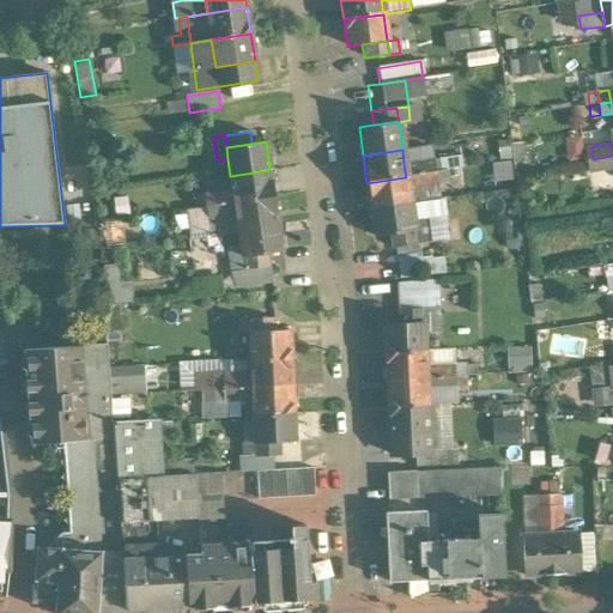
[(612,156),(593,159),(594,171),(612,168),(612,156)]
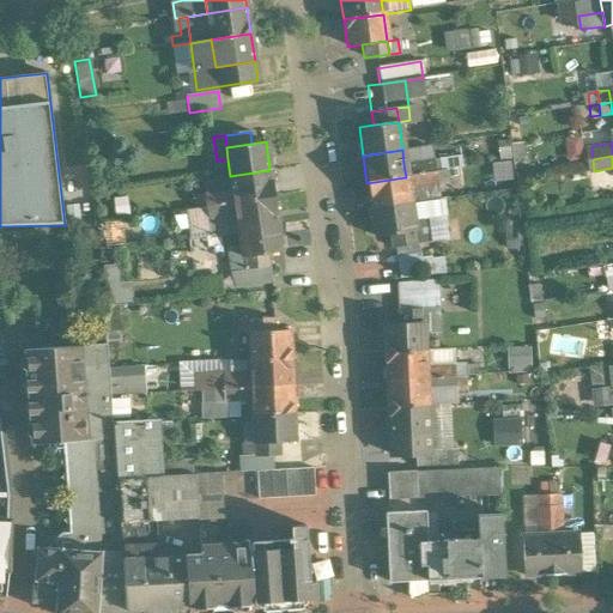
[(444,159),(431,161),(434,173),(445,170),(444,159)]
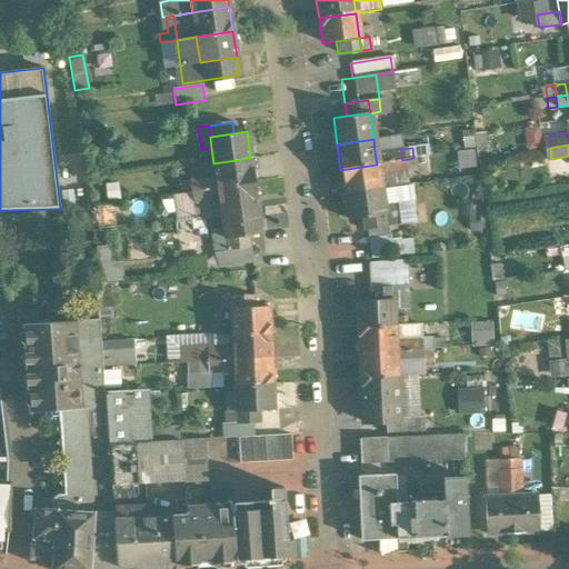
[(400,149),(375,152),(377,165),(402,160),(400,149)]
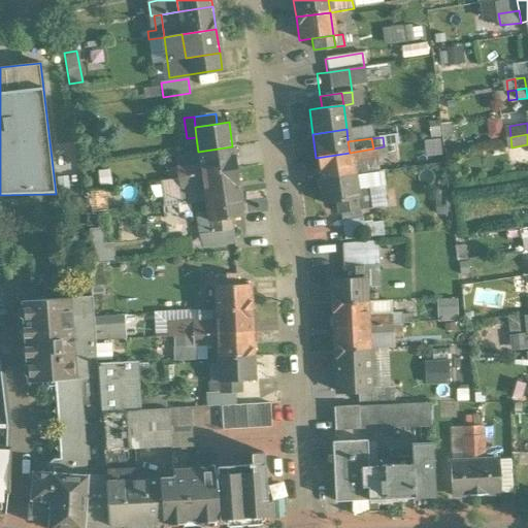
[(232,146),(198,152),(200,164),(203,185),(208,221),(229,219),(242,217),(232,146)]
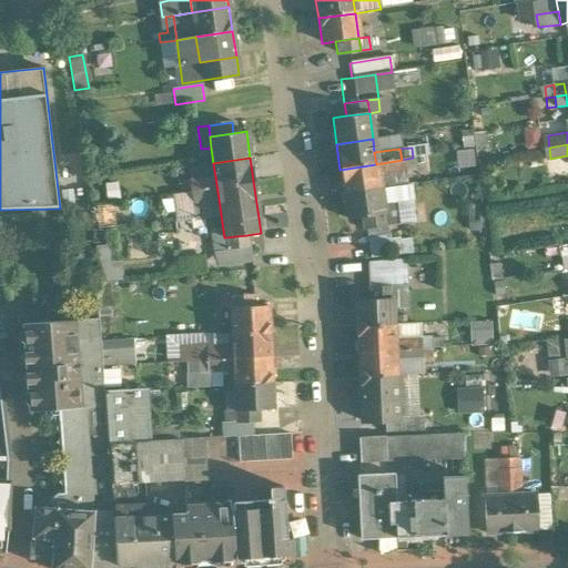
[(413,158),(402,160),(403,171),(415,169),(413,158)]
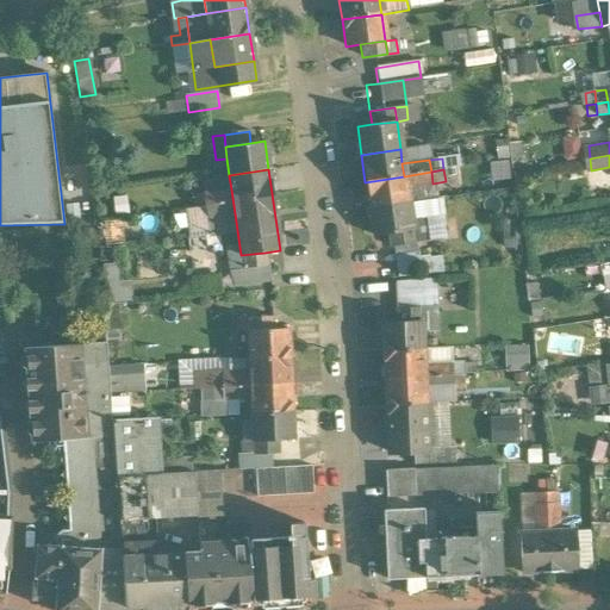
[(431,172),(404,176),(405,187),(433,184),(431,172)]
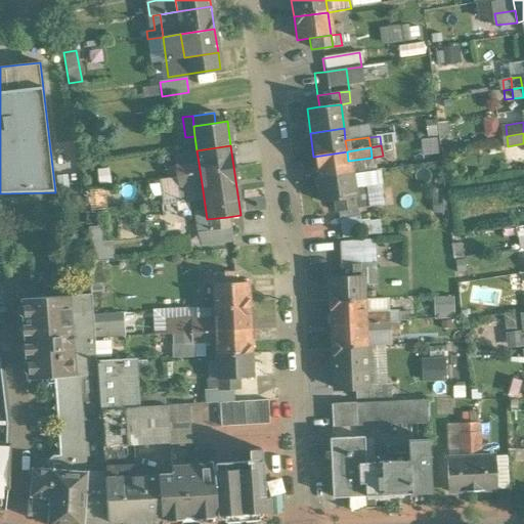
[(347,151),(313,157),(316,179),(350,174),(348,161),(347,151)]
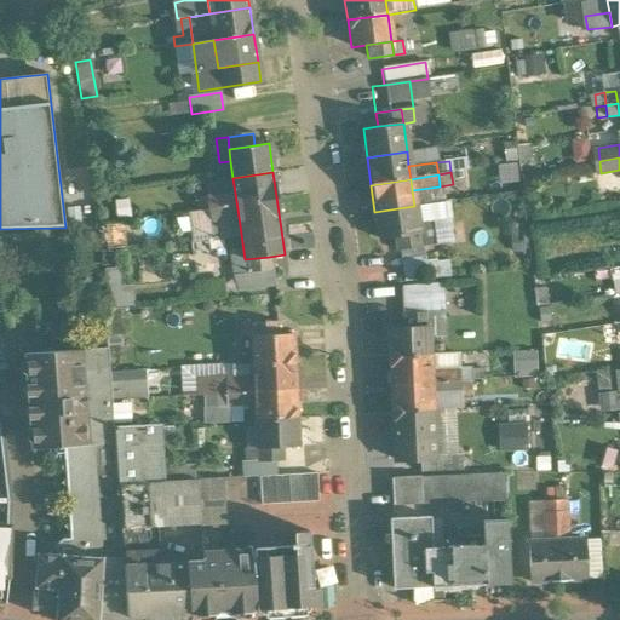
[(235,193),(207,196),(211,220),(239,217),(235,193)]
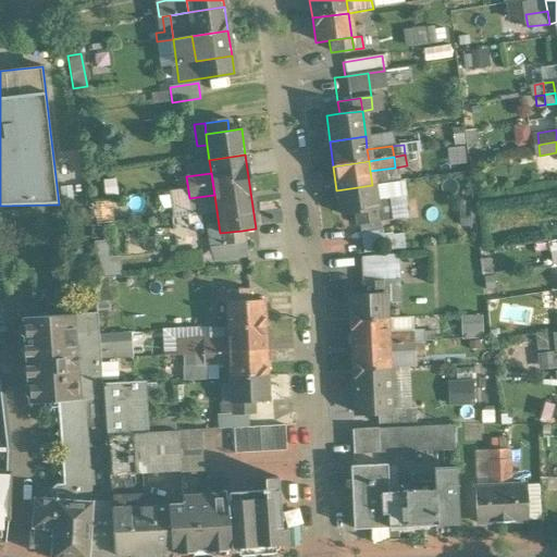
[(372,185),(336,190),(339,214),(353,212),(375,210),(374,200),(372,185)]
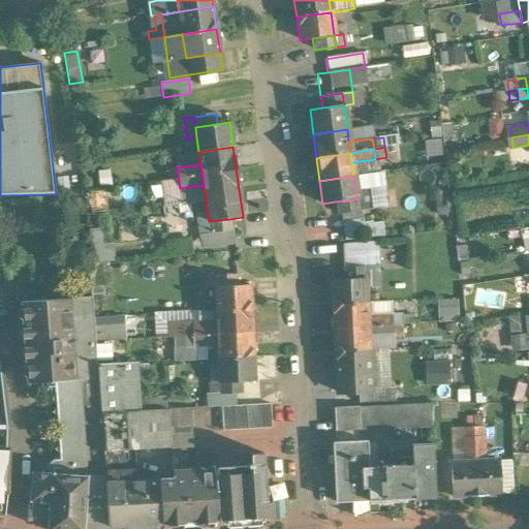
[(365,189),(355,190),(356,199),(366,197),(365,189)]
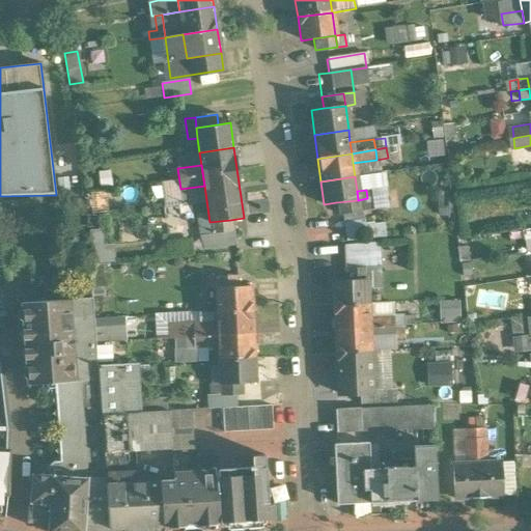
[(358,200),(336,202),(338,215),(369,211),(367,198),(358,200)]
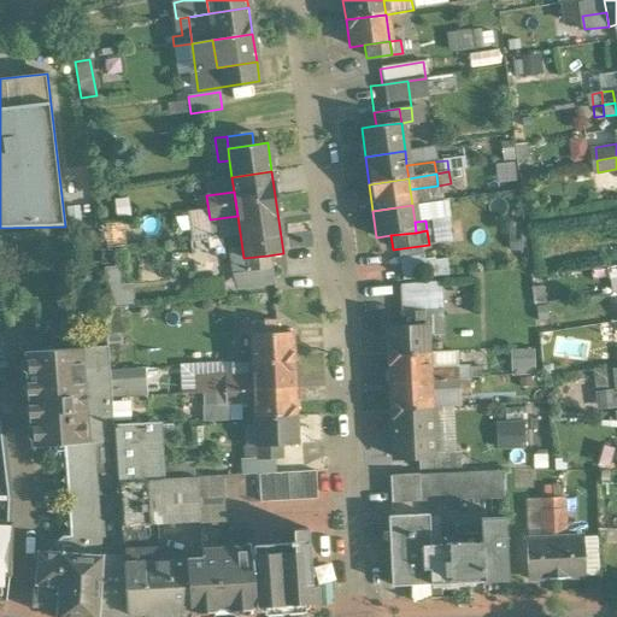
[(405,275),(438,274),(436,254),(405,256),(405,275)]
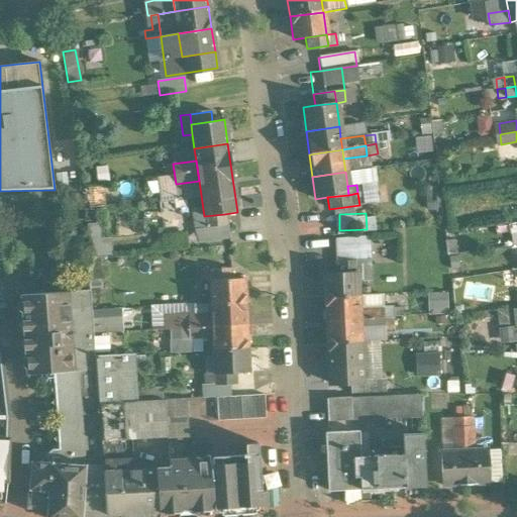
[(224,214),(204,216),(205,227),(226,224),(224,214)]
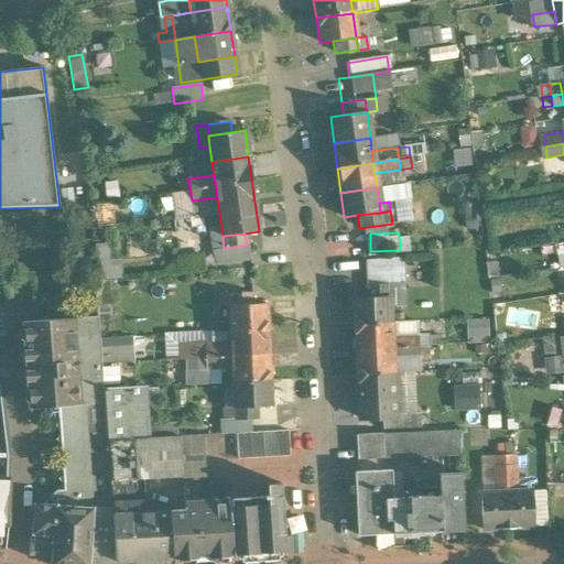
[(224,248),(223,236),(212,238),(214,249),(224,248)]
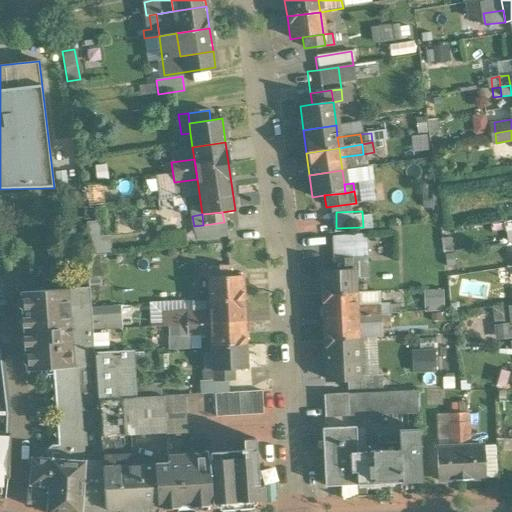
[(89,253),(113,251),(112,232),(103,233),(102,218),(87,219),(89,253)]
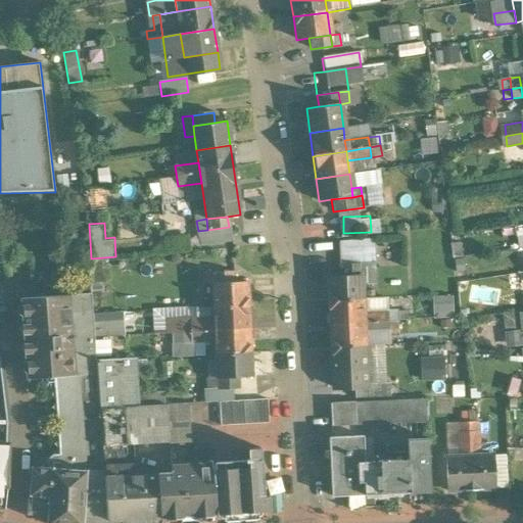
[(360,265),(338,266),(338,277),(360,276),(360,265)]
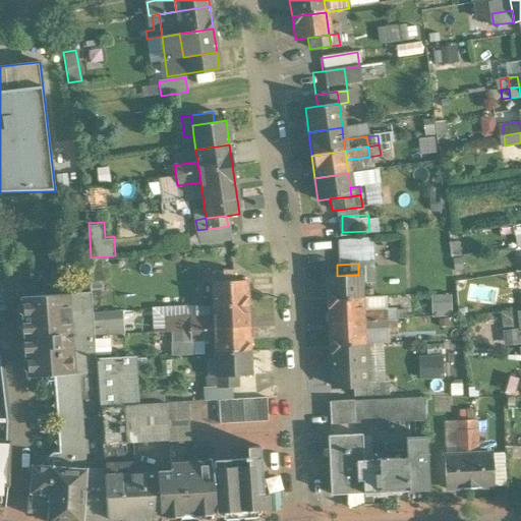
[(368,264),(358,264),(358,275),(359,284),(369,284),(368,264)]
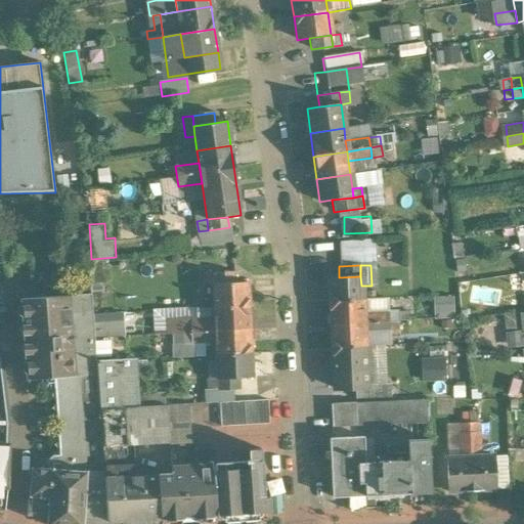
[(233,272),(213,273),(213,285),(234,284),(233,272)]
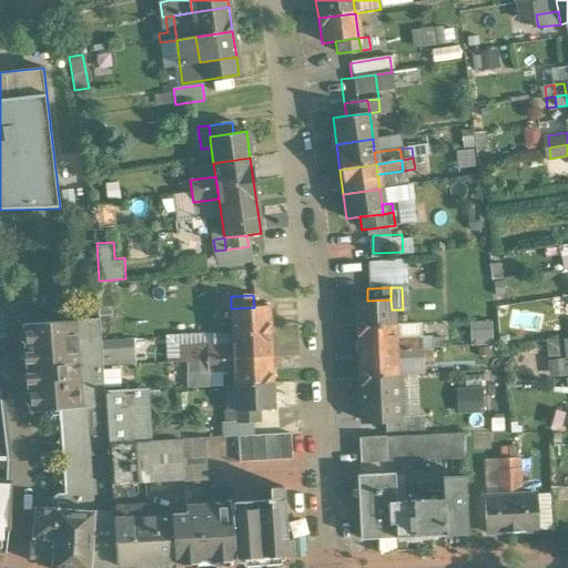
[(231,296),(220,297),(221,310),(231,308),(231,296)]
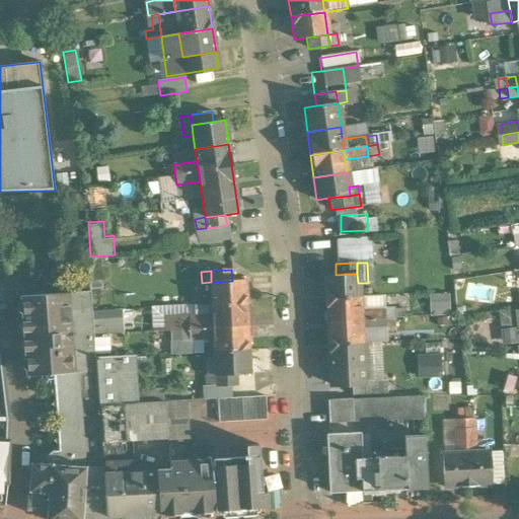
[(336,275),(324,276),(325,299),(359,298),(358,283),(357,274),(336,275)]
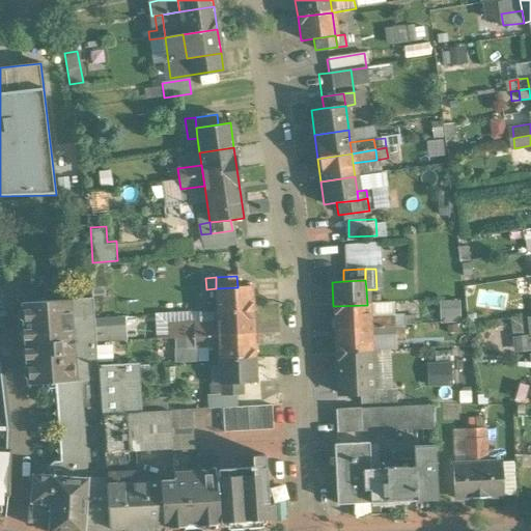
[(76,299),(21,303),(26,384),(54,382),(79,380),(98,379),(96,366),(91,281),(75,282),(76,299)]
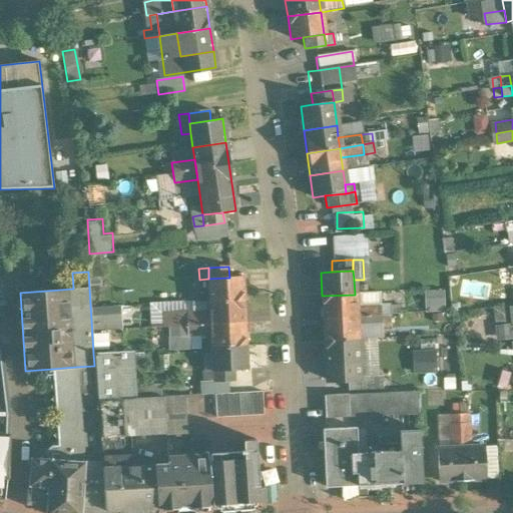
[(229,278),(208,279),(209,303),(242,301),(241,278),(229,278)]
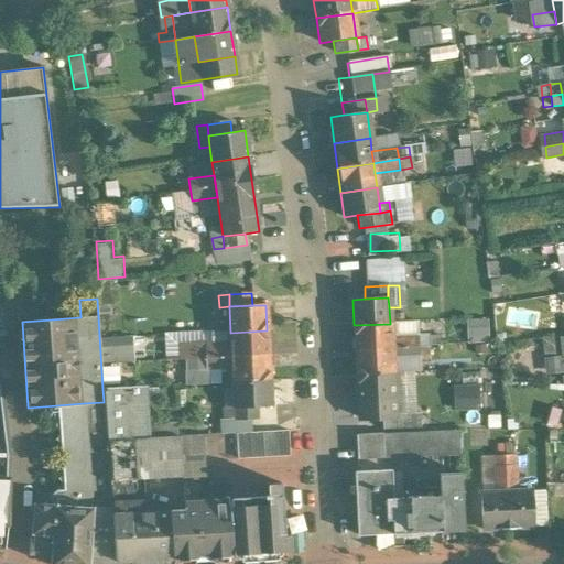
[(390,324),(354,325),(356,375),(392,373),(391,359),(390,337),(390,324)]
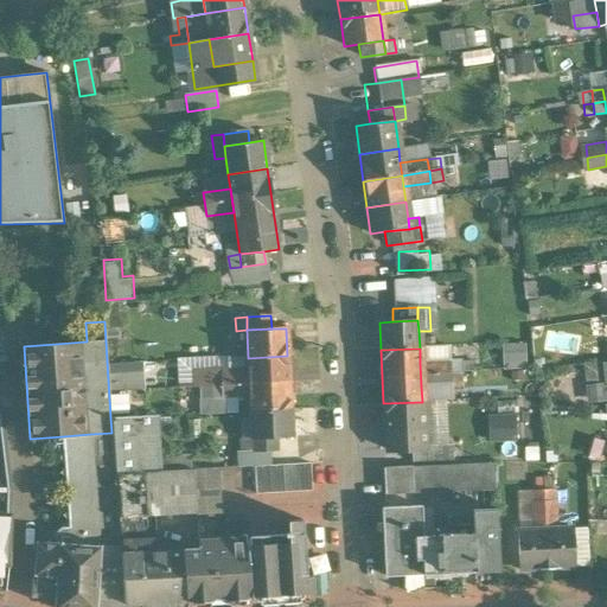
[(287,356),(248,358),(249,372),(249,384),(288,383),(288,369),(287,356)]
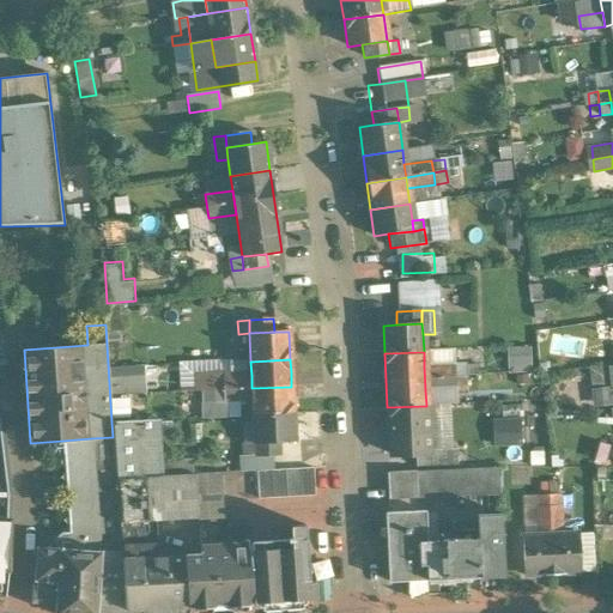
[(453,365),(424,366),(425,390),(454,389),(453,365)]
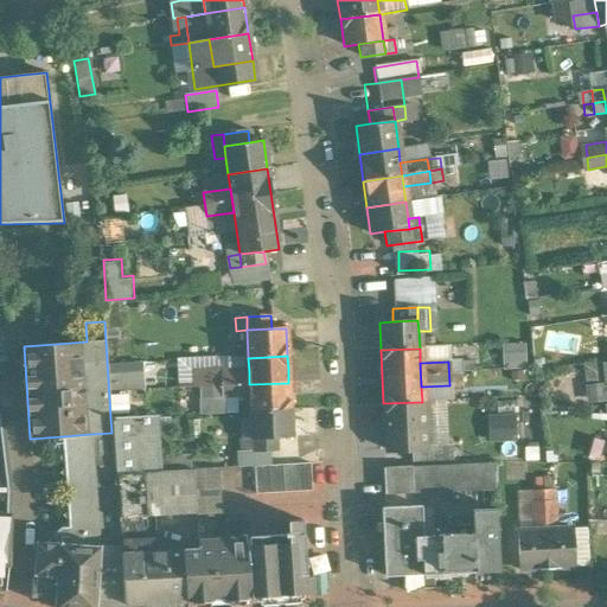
[(249,372),(221,374),(221,387),(249,384),(249,372)]
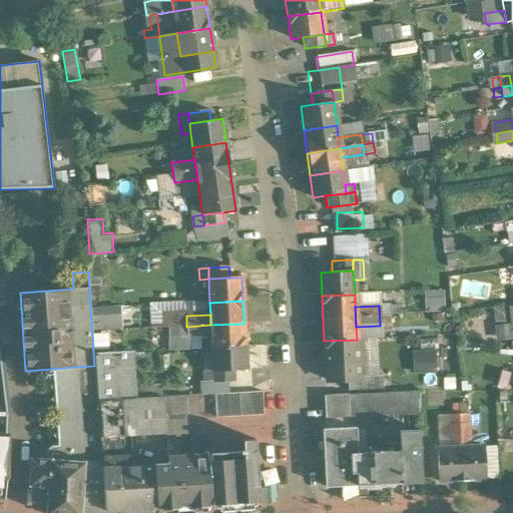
[(186,316),(177,317),(178,327),(186,327),(186,316)]
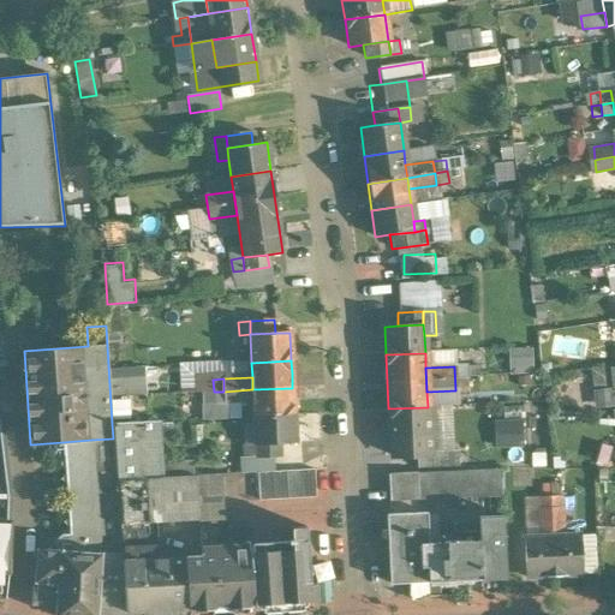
[(213,380),(196,380),(197,393),(214,392),(213,380)]
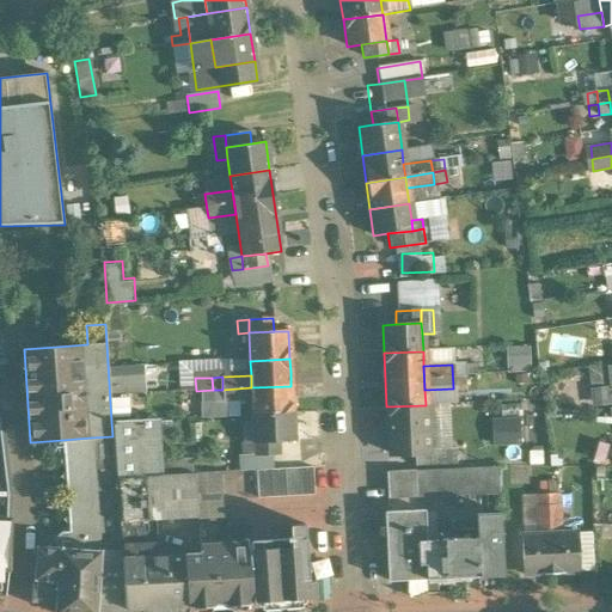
[(291,386),(251,387),(252,399),(252,415),(293,412),(291,386)]
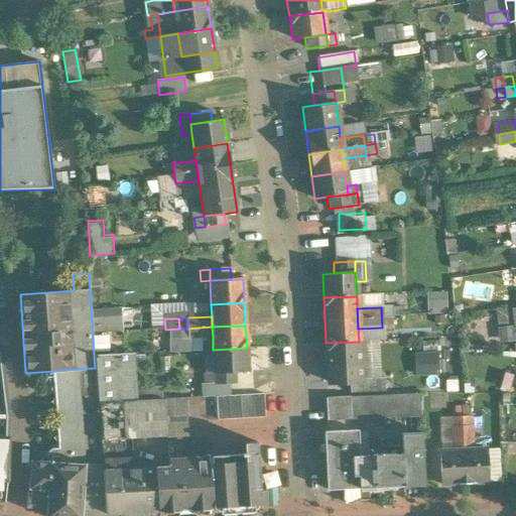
[(212,327),(187,329),(188,338),(213,337),(212,327)]
